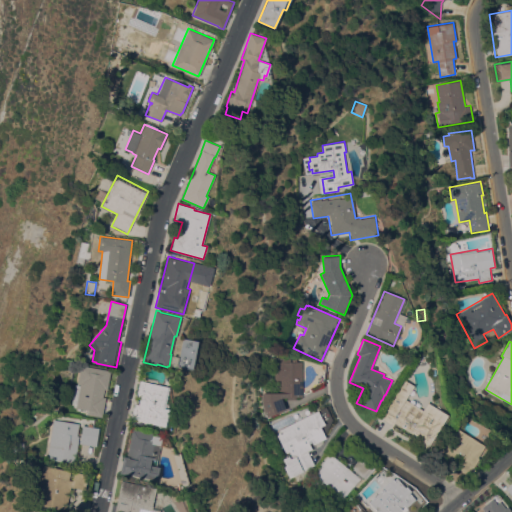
[(302,396),(297,396),(297,400),(286,400),(286,397),(282,397),(286,409),(267,416),(262,403),(262,393),(278,393),(279,383),(274,383),(275,361),(302,361),(302,396)]
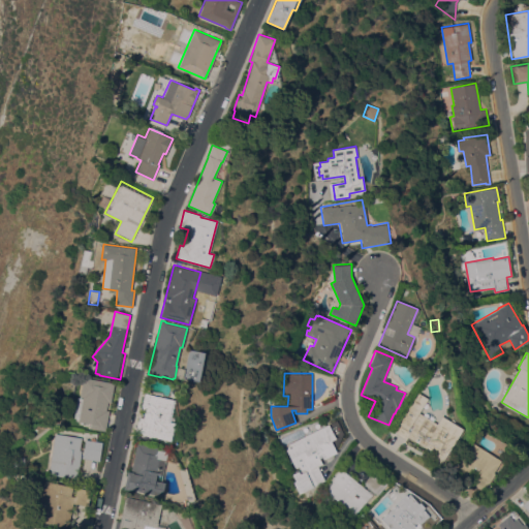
[(111,402),(107,402),(106,409),(110,410),(105,431),(90,428),(91,424),(79,422),(79,418),(73,417),(78,397),(79,397),(83,377),(115,382),(111,402)]
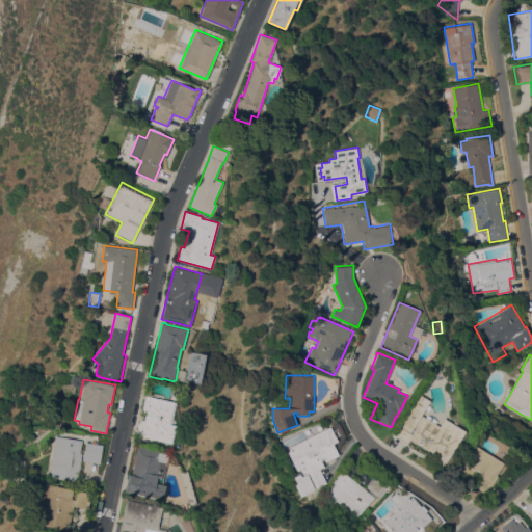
[(444,464),(397,435),(401,427),(399,425),(419,394),(430,400),(421,415),(439,426),(444,418),(464,431),(444,464)]
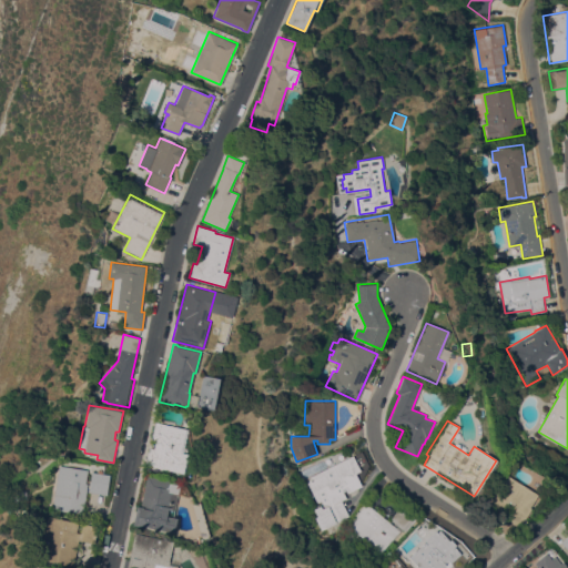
[(145,465),(154,422),(188,429),(183,453),(188,454),(183,473),(145,465)]
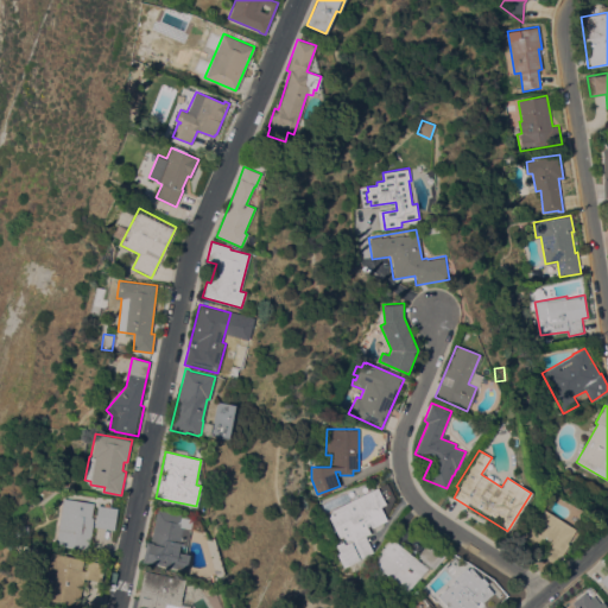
[(378,486),(384,505),(392,502),(387,483),(378,486)]
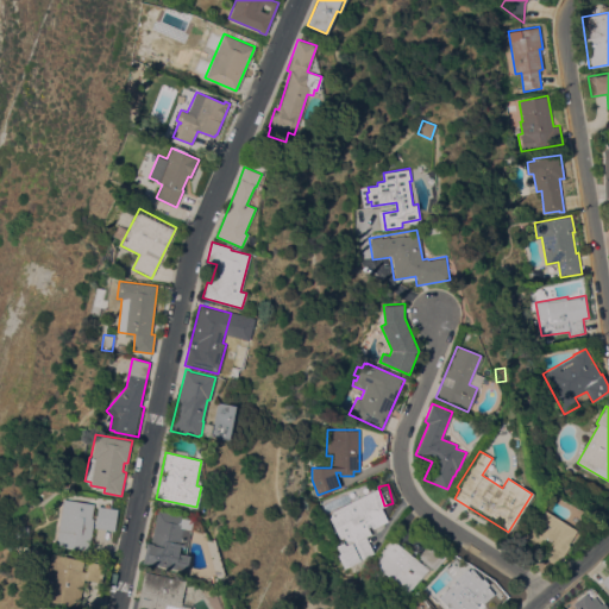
[(378,488),(387,504),(381,507),(388,521),(374,528),(372,525),(368,527),(371,534),(366,537),(374,552),(360,559),(360,560),(345,567),(338,554),(341,553),(337,546),(347,541),(345,537),(340,539),(331,518),(333,510),(378,488)]
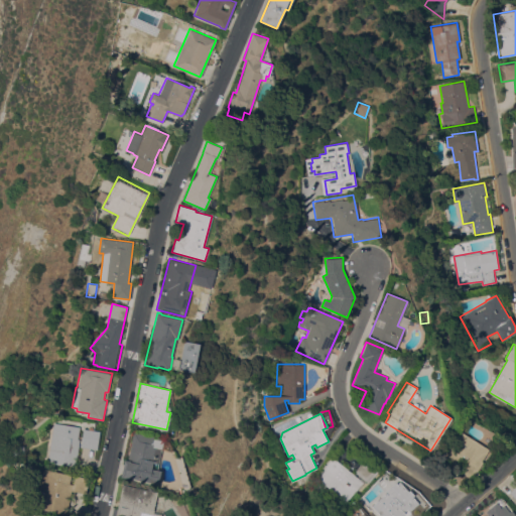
[(80,426),(78,438),(80,439),(76,467),(47,463),(53,422),(80,426)]
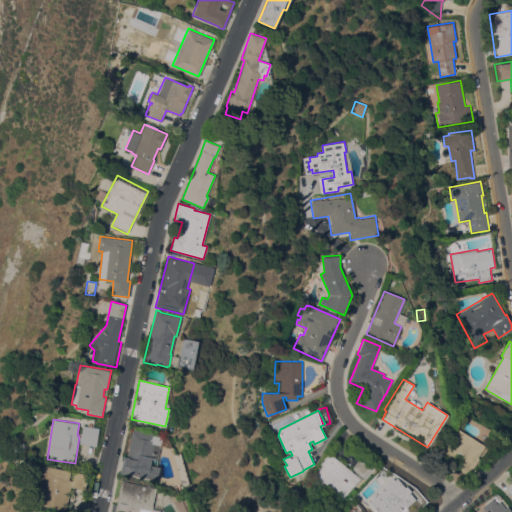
[(79,443),(81,434),(82,434),(83,425),(99,428),(96,446),(79,443)]
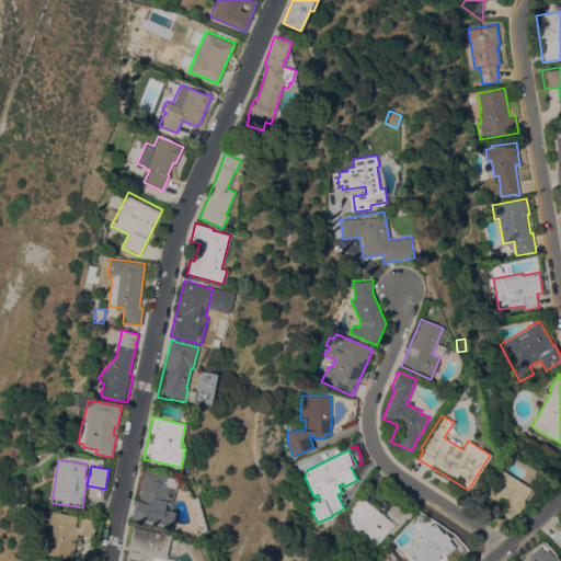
[(531,489),(523,501),(525,502),(513,521),(480,500),(500,469),(531,489)]
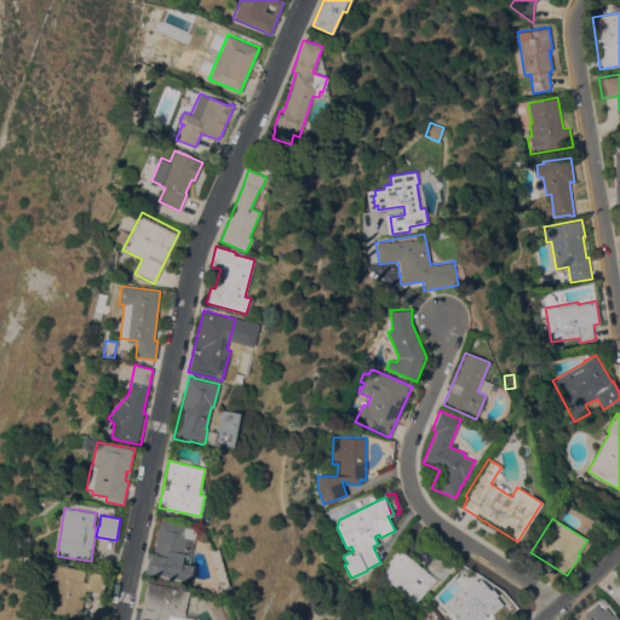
[(196,527),(189,564),(194,566),(190,581),(145,573),(149,552),(154,554),(160,520),(196,527)]
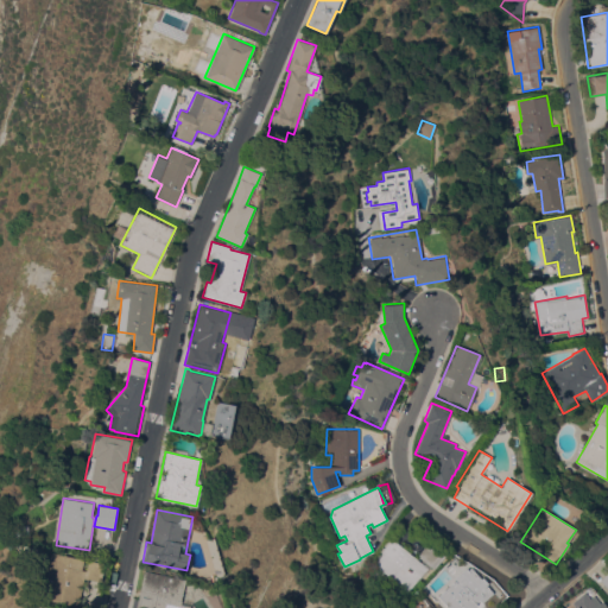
[(409,591),(374,564),(384,552),(381,551),(392,538),(428,568),(409,591)]
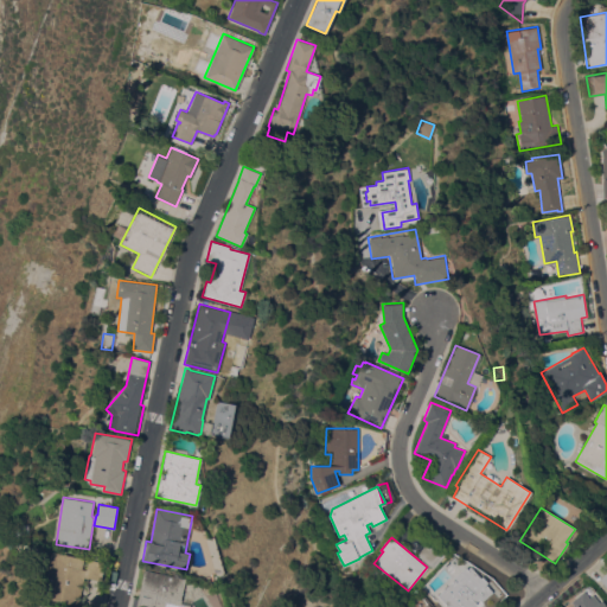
[(428,541),(443,555),(433,568),(416,555),(428,541)]
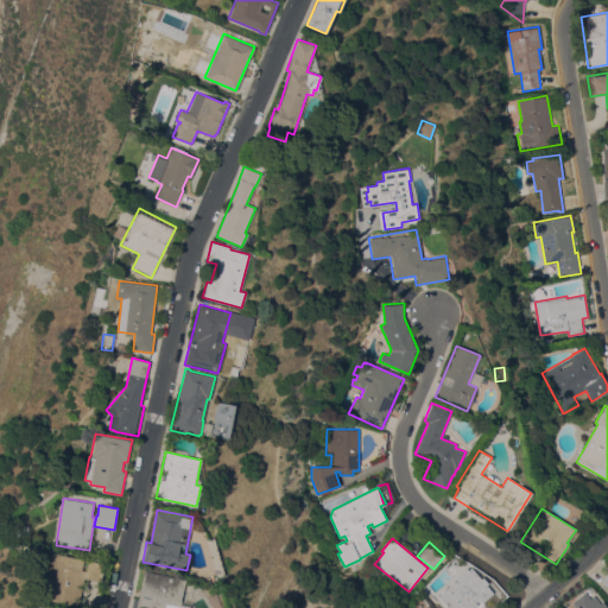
[(84,578),(78,606),(42,599),(51,552),(105,563),(101,581),(84,578)]
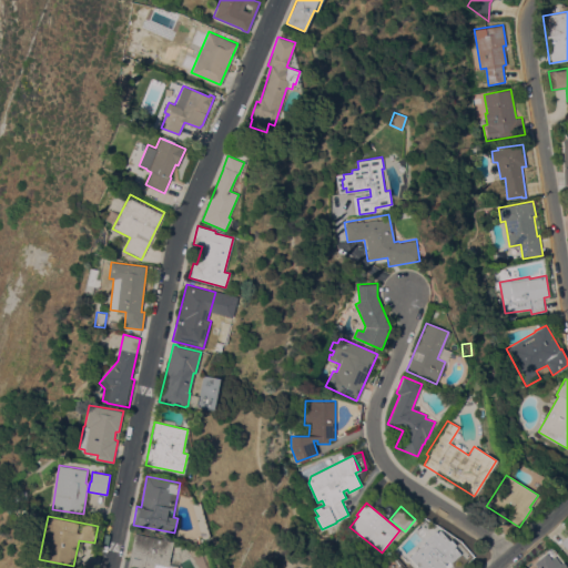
[(418,567),(417,566),(418,566),(408,555),(425,539),(422,536),(434,526),(437,529),(438,528),(448,540),(449,539),(455,545),(453,546),(459,554),(449,561),(447,559),(444,563),(445,565),(440,567),(418,567)]
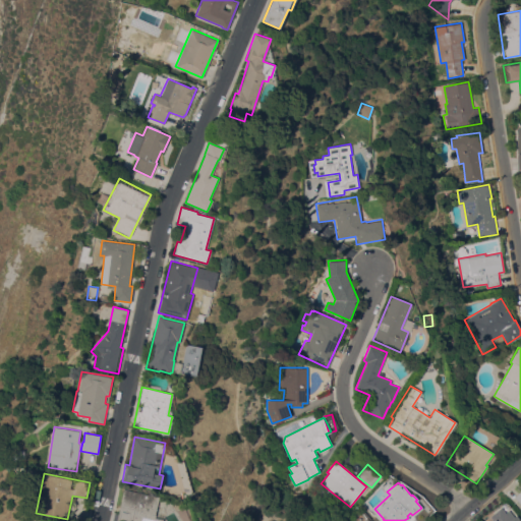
[(159,497),(155,514),(164,516),(162,520),(116,520),(123,488),(159,497)]
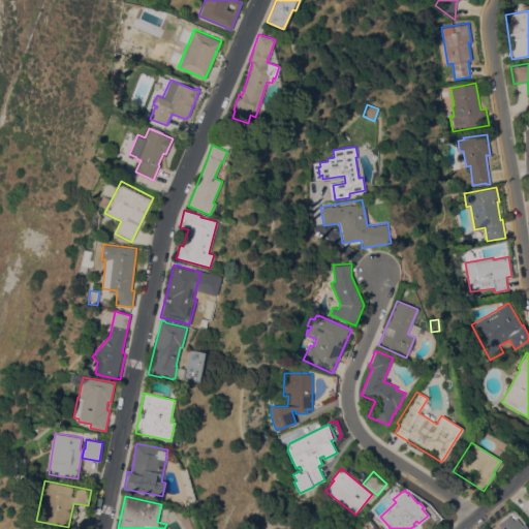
[(496,528),(499,527),(497,524),(508,515),(514,521),(517,518),(522,524),(524,523),(528,528),(496,528)]
